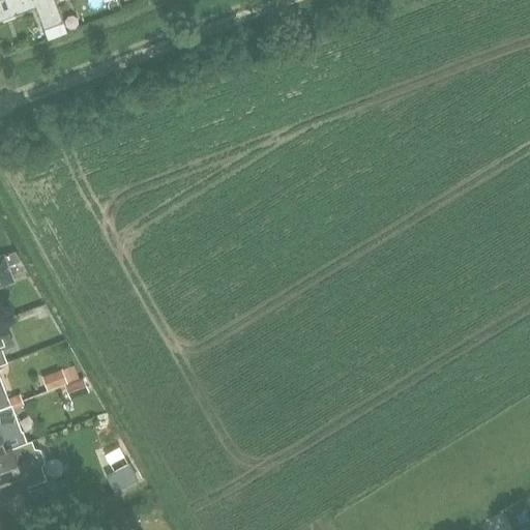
[(7,0),(13,15),(35,6),(43,28),(63,21),(55,0),(7,0)]
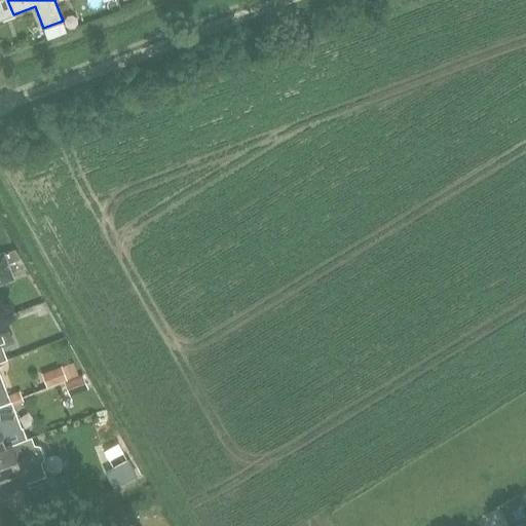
[(0,283),(12,278),(7,263),(21,258),(15,250),(3,254),(0,254),(0,283)]
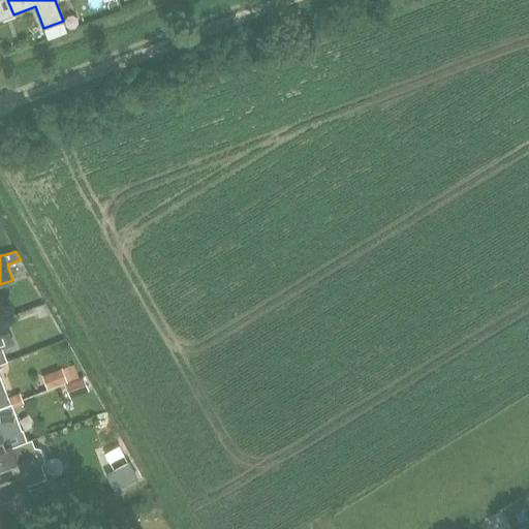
[(4,318),(0,319),(0,363),(7,361),(2,346),(13,342),(4,318)]
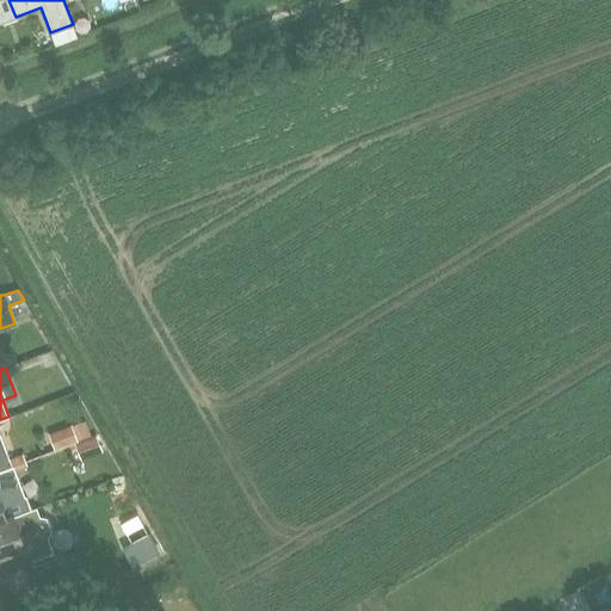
[(0,470),(13,466),(0,429),(0,420),(10,417),(8,417),(0,419),(0,470)]
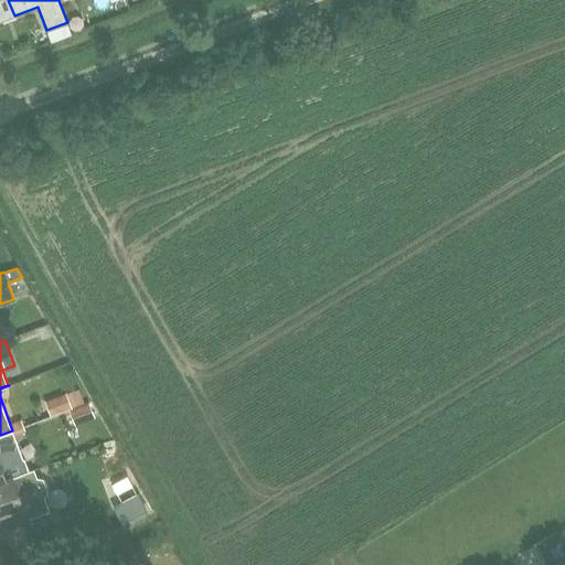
[(80,388),(66,394),(50,400),(55,415),(72,408),(85,403),(80,388)]
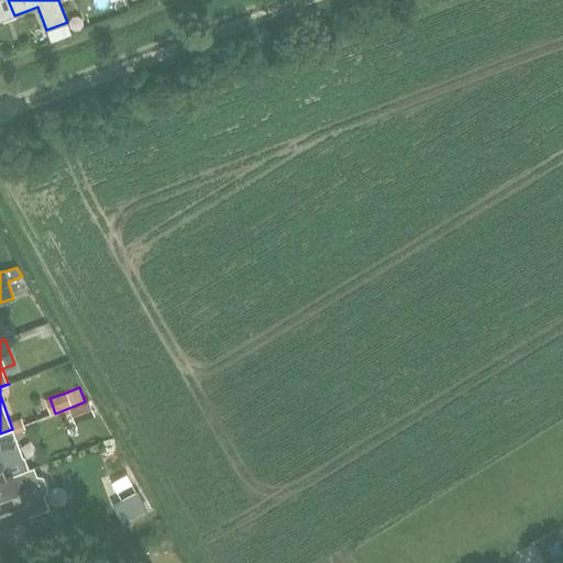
[(88,400),(85,401),(72,407),(77,421),(94,415),(88,400)]
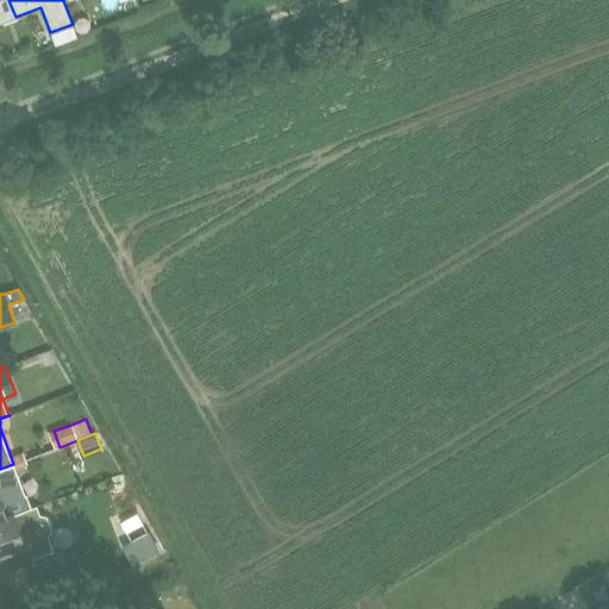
[(0,520),(31,508),(7,516),(2,503),(25,495),(13,464),(0,469),(0,520)]
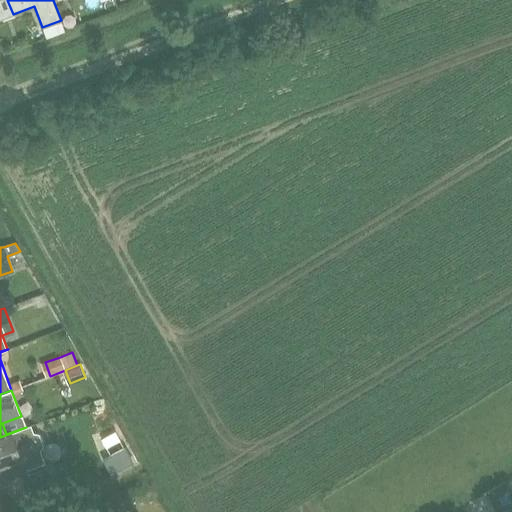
[(29,435),(26,427),(0,437),(0,464),(16,459),(20,472),(45,463),(40,449),(43,446),(39,434),(34,433),(29,435)]
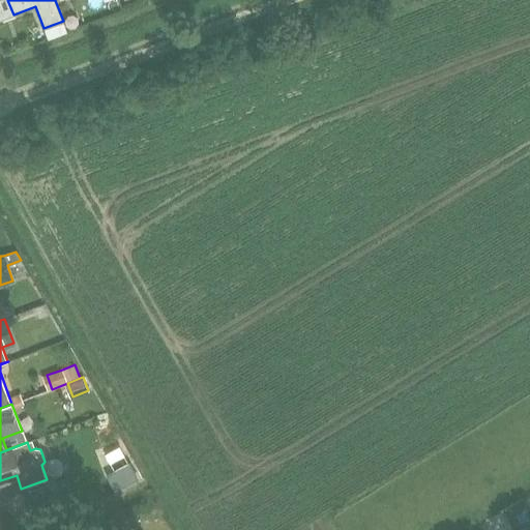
[(108,463),(123,457),(118,443),(102,449),(108,463)]
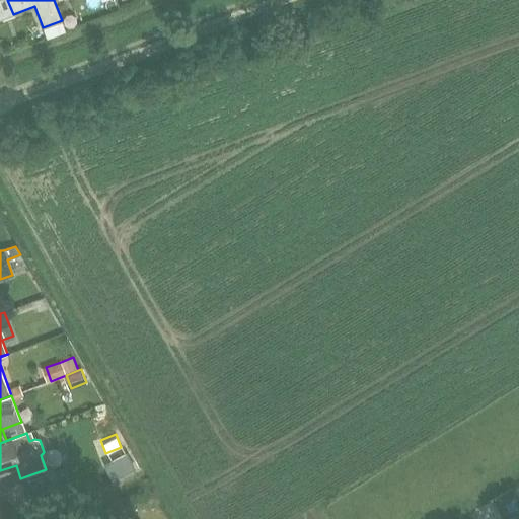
[(112,482),(134,469),(126,454),(103,466),(112,482)]
